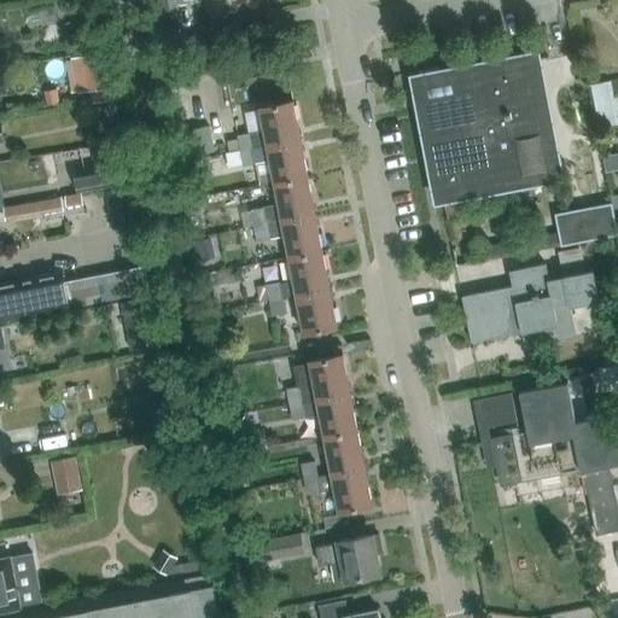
[(77,9),(75,0),(58,0),(60,12),(77,9)]
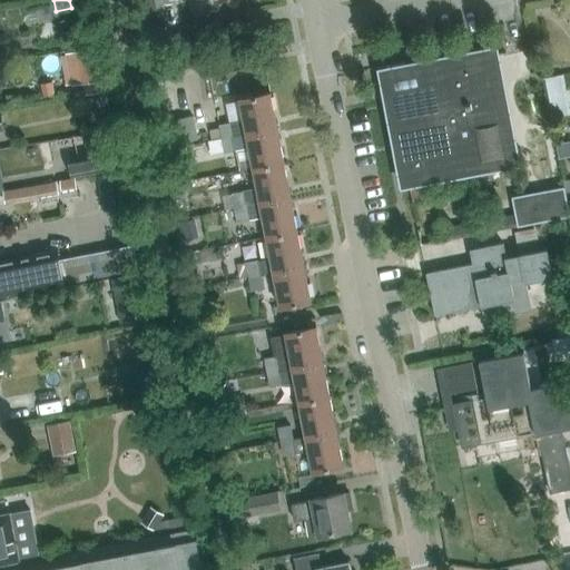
[(165,0),(146,0),(149,10),(167,7),(165,0)]
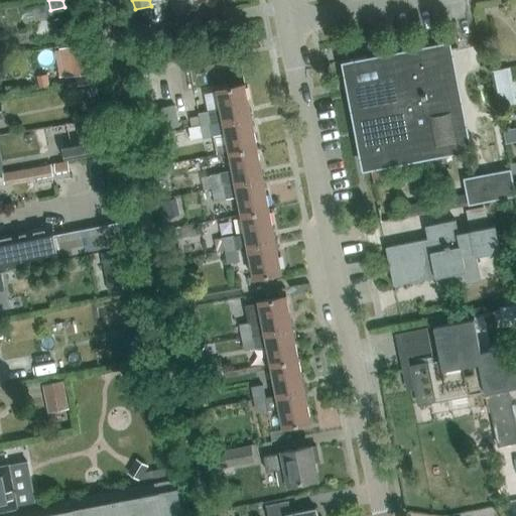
[(96,72),(91,42),(59,48),(65,77),(76,75),(78,85),(97,81),(96,72)]
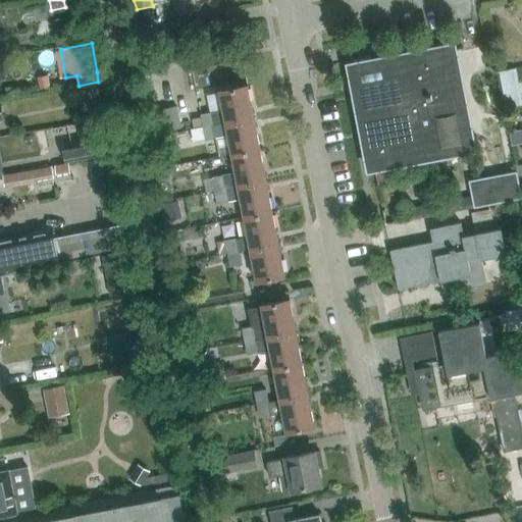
[(492,43),(481,45),(483,56),(494,54),(492,43)]
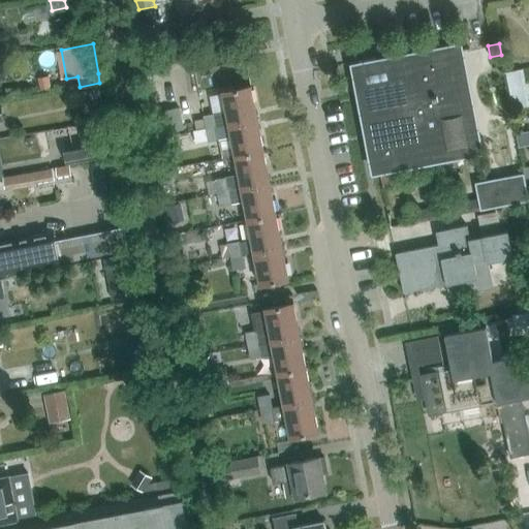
[(457,51),(362,69),(380,164),(475,146),(457,51)]
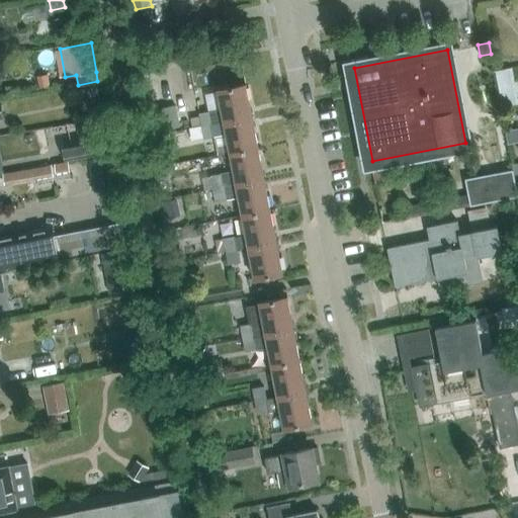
[(48,75),(37,77),(39,87),(50,85),(48,75)]
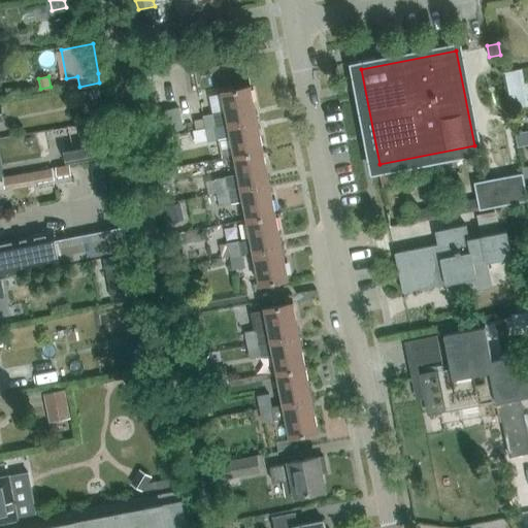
[(217,126),(229,123),(229,124),(258,118),(252,86),(223,91),(227,110),(213,112),(217,126)]
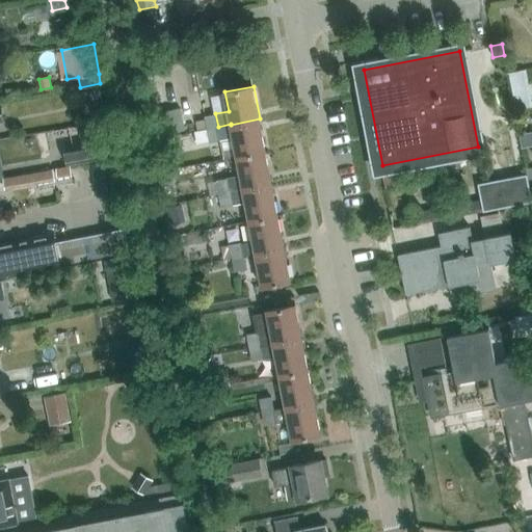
[(524,95),(513,97),(516,110),(527,108),(524,95)]
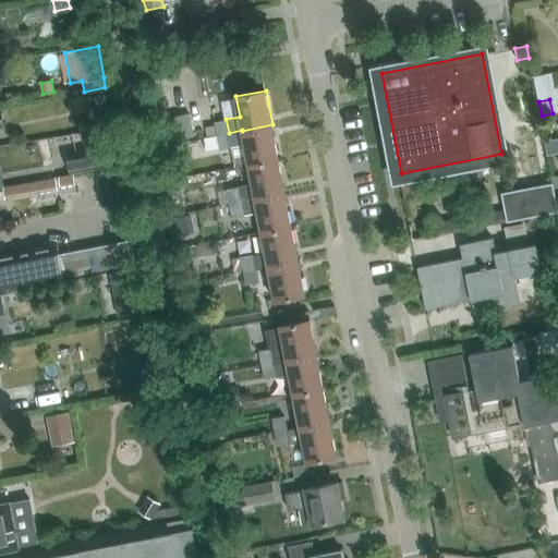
[(190,113),(166,118),(171,142),(194,137),(190,113)]
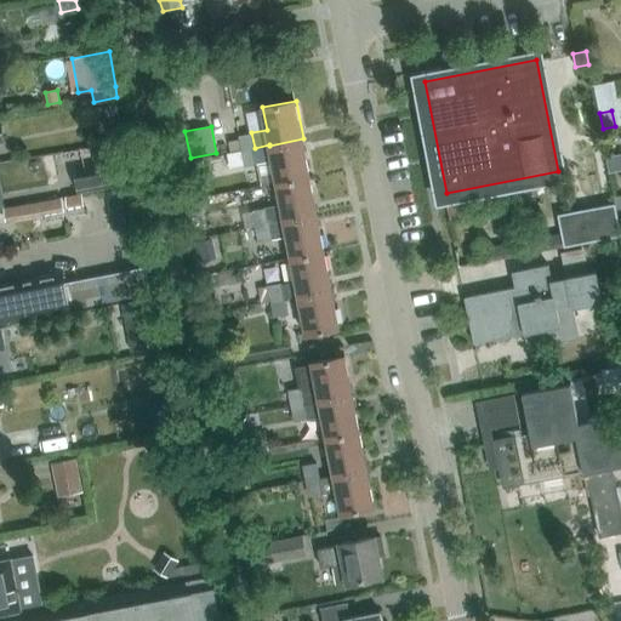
[(239,135),(241,151),(255,148),(251,132),(239,135)]
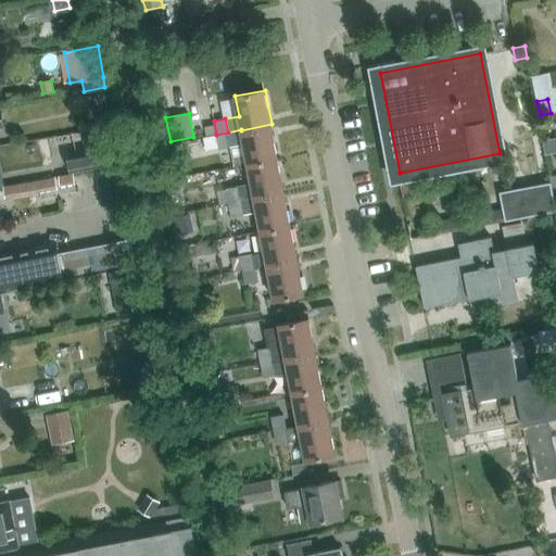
[(228,133),(230,146),(243,143),(248,164),(278,158),(272,124),(241,130),(241,129),(228,133)]
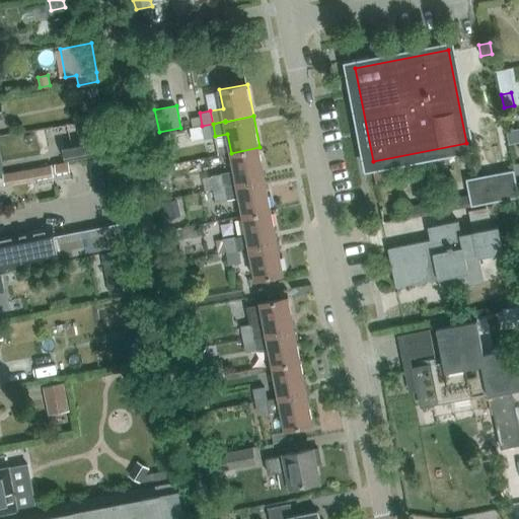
[(83,140),(61,144),(64,160),(113,152),(108,128),(104,129),(102,119),(81,123),(83,132),(81,132),(83,140)]
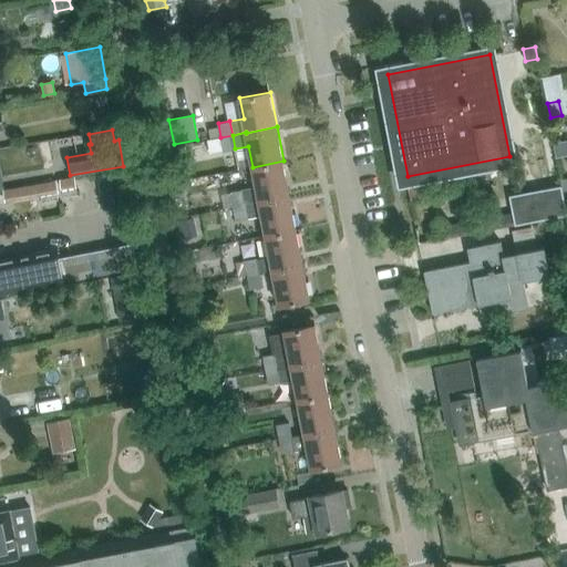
[(220,137),(208,140),(210,152),(223,150),(223,151),(235,148),(233,135),(220,137)]
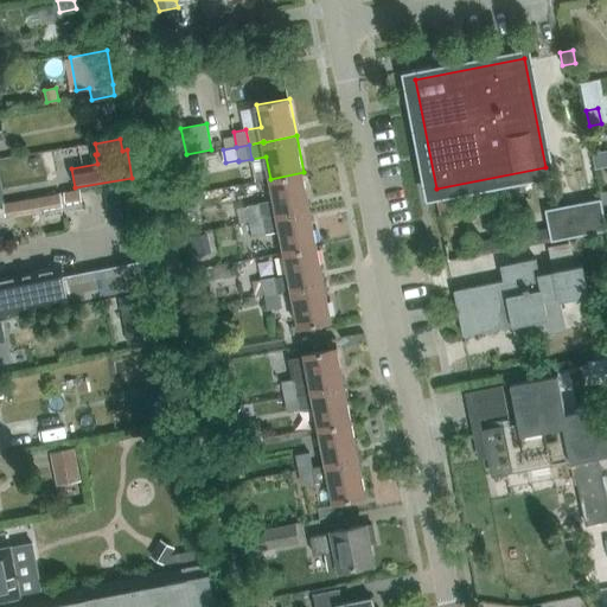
[(604,152),(594,154),(598,167),(606,165),(606,151),(605,152),(604,152)]
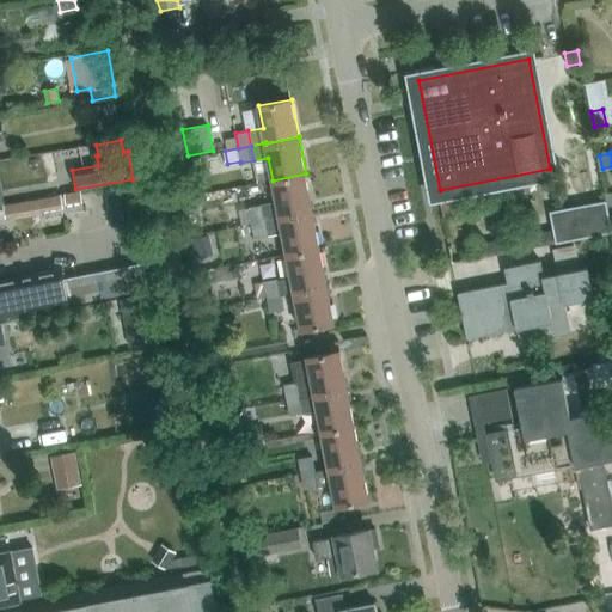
[(313,210),(306,173),(273,181),(280,218),(313,210)]
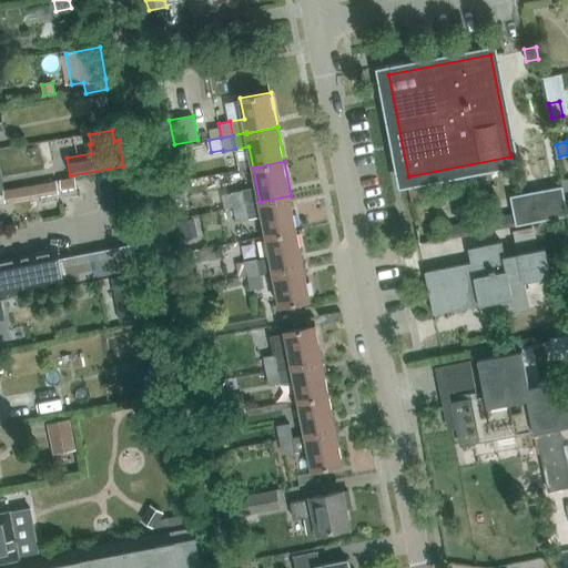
[(75,176),(60,179),(62,190),(78,188),(75,176)]
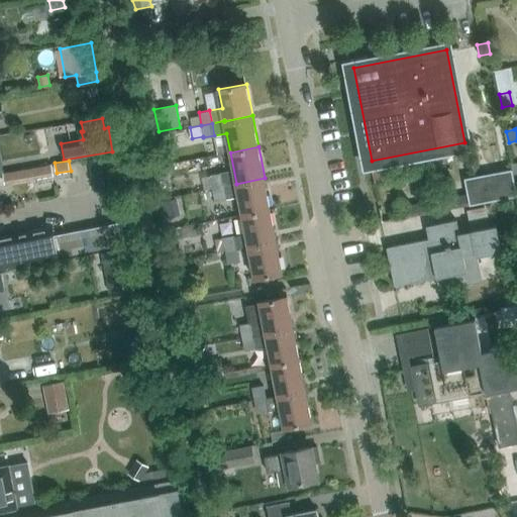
[(54,176),(52,164),(2,173),(4,185),(54,176)]
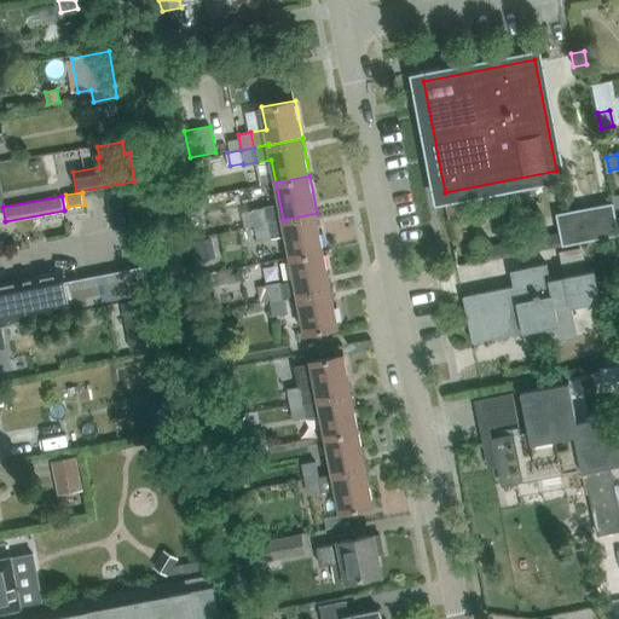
[(618,226),(614,203),(559,214),(565,246),(618,233),(618,226)]
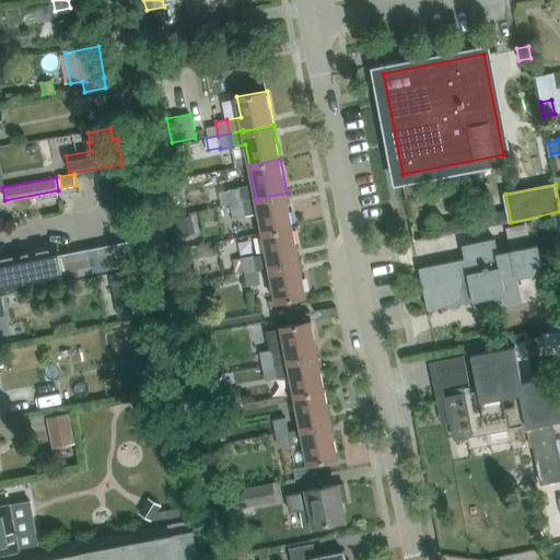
[(231,202),(231,203),(243,201),(241,187),(229,189),(231,202)]
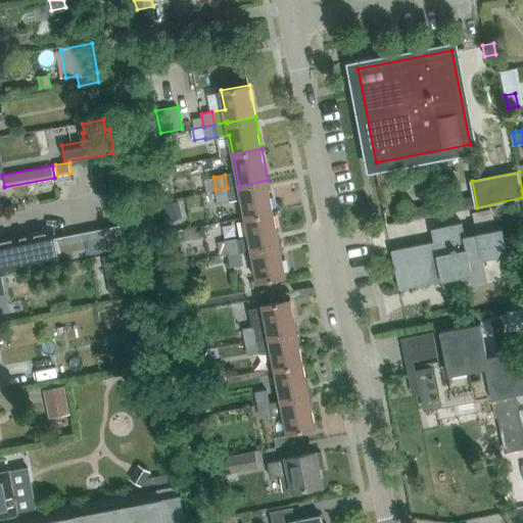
[(239,186),(227,188),(230,200),(241,198),(245,217),(274,211),(268,180),(239,186)]
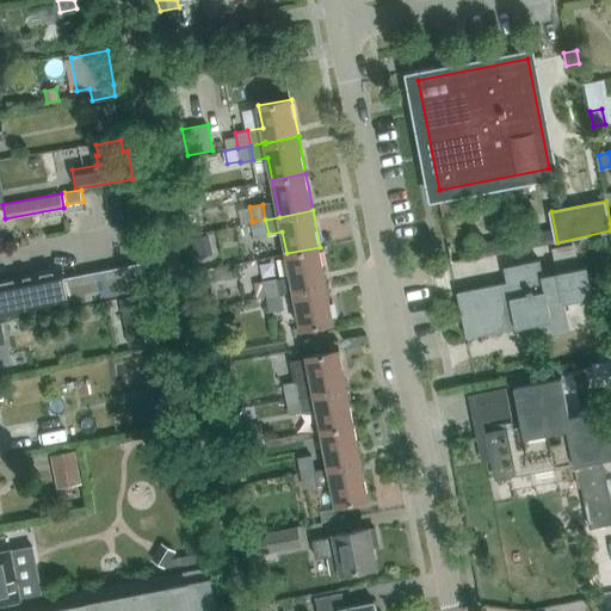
[(269,234),(265,220),(252,222),(255,236),(269,234)]
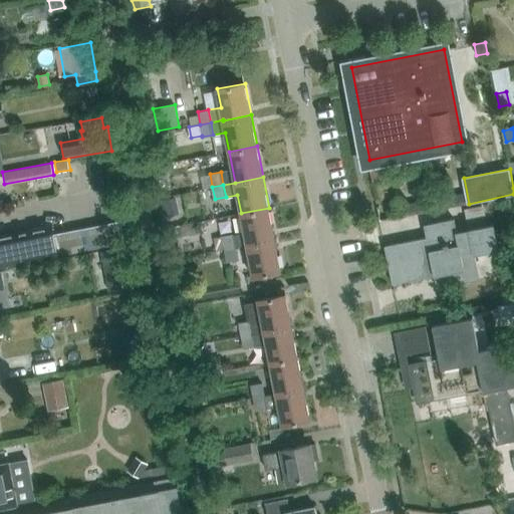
[(426,210),(461,202),(459,194),(424,202),(426,210)]
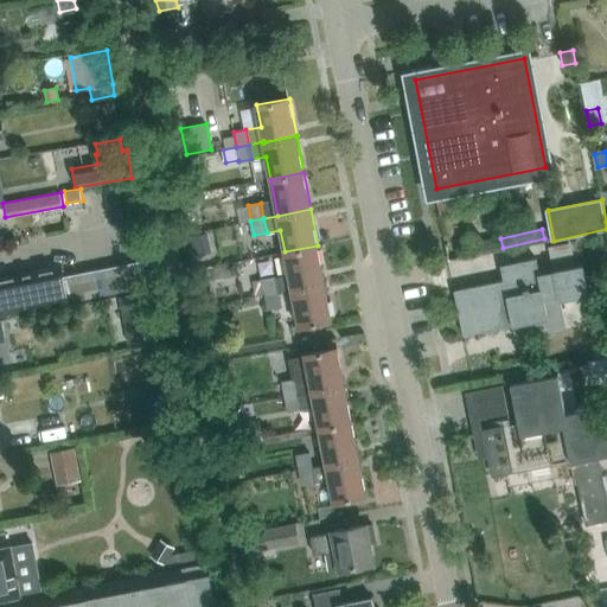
[(199,235),(191,237),(196,255),(204,254),(199,235)]
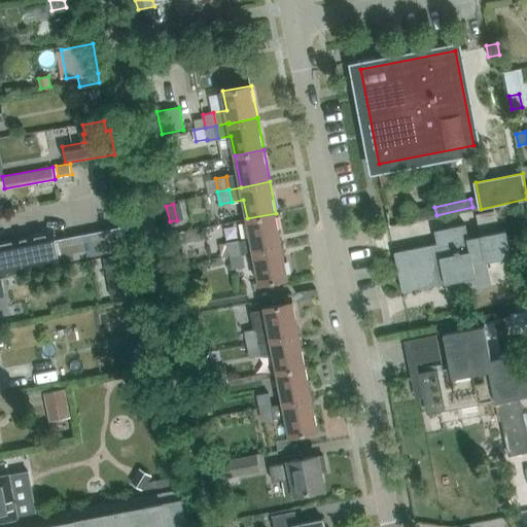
[(238,240),(241,253),(253,250),(282,245),(276,213),(247,218),(251,238),(238,240)]
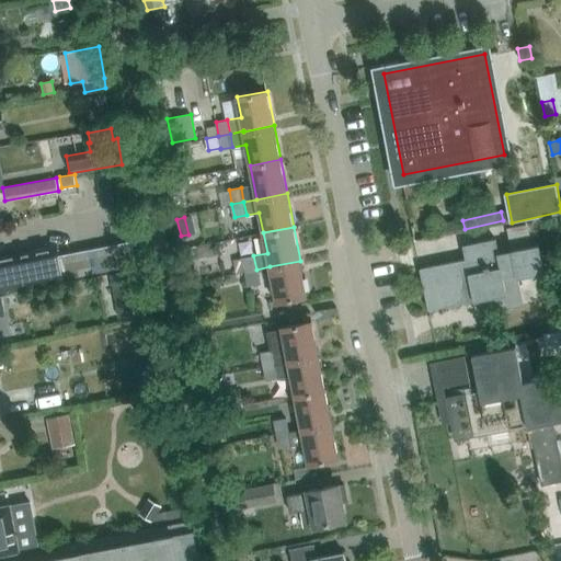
[(466,259),(421,268),(430,309),(489,297),(492,311),(524,305),(518,277),(545,272),(539,244),(499,252),(496,239),(464,245),(466,259)]
